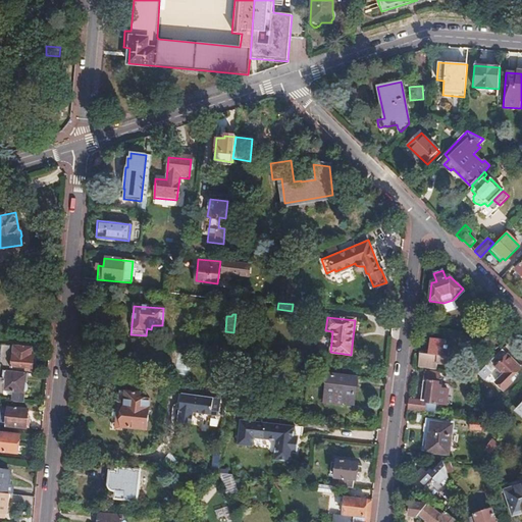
[(516,333),(511,328),(500,338),(506,345),(516,333)]
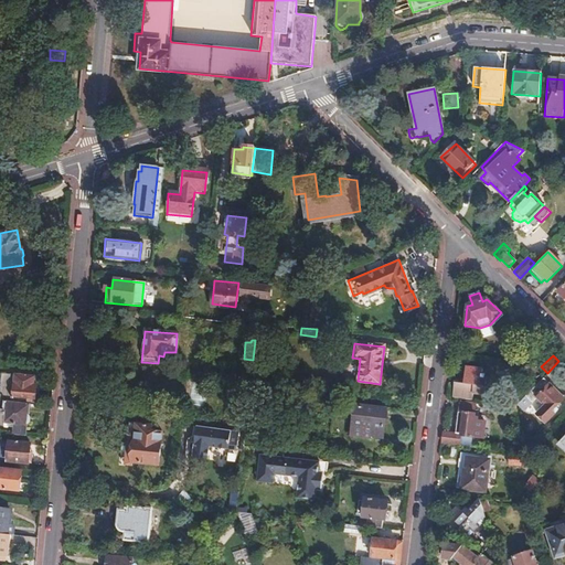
[(478,396),(482,371),(466,369),(464,385),(454,384),(451,398),(472,401),(472,396),(478,396)]
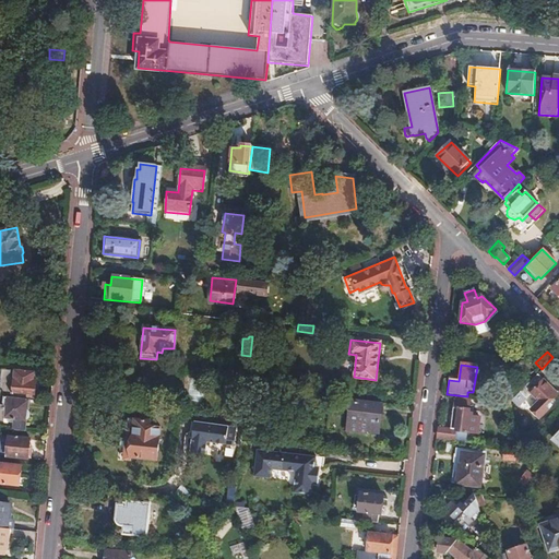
[(0,397),(7,399),(9,399),(10,395),(13,396),(13,397),(34,400),(36,375),(0,370),(0,397)]
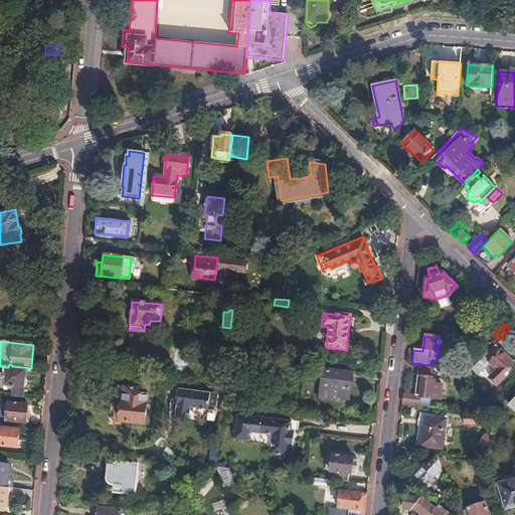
[(513,364),(495,345),(481,360),(487,365),(489,363),(497,370),(489,378),(497,387),(509,375),(506,371),(513,364)]
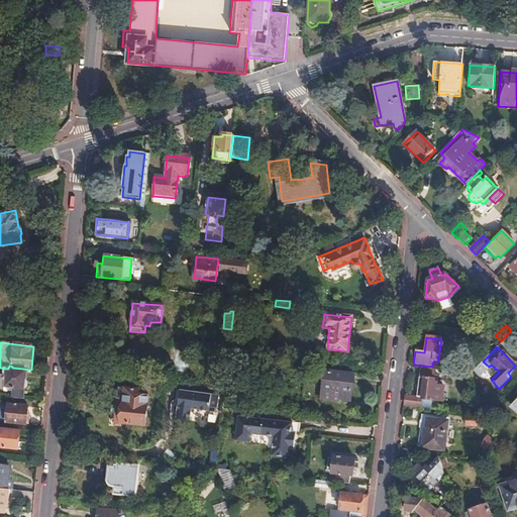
[(0,368),(0,391),(4,392),(4,389),(12,389),(11,398),(22,400),(23,389),(25,389),(26,387),(26,385),(26,384),(24,381),(25,372),(6,371),(6,369),(0,368)]
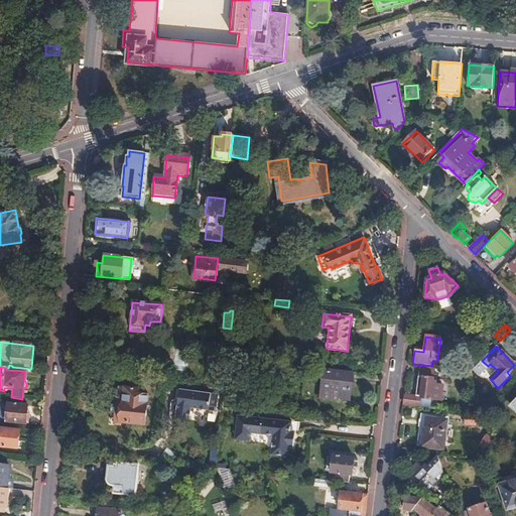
[(416,396),(405,395),(403,405),(420,408),(420,397),(440,400),(441,386),(432,384),(433,369),(419,367),(416,396)]
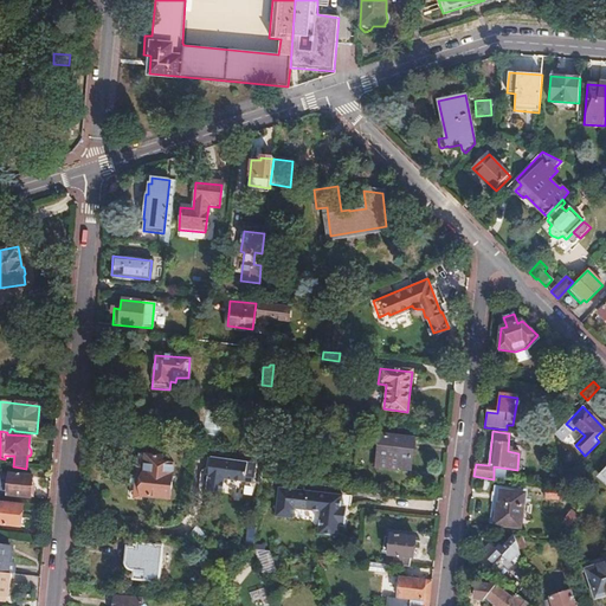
[(379,446),(378,456),(399,458),(398,468),(408,469),(412,439),(380,436),(380,439),(379,446)]
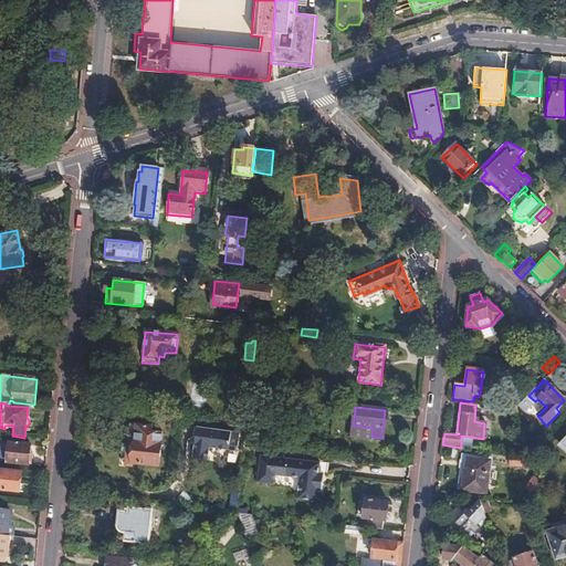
[(158,467),(161,433),(145,431),(146,426),(134,425),(133,437),(127,437),(125,465),(132,467),(132,463),(158,467)]
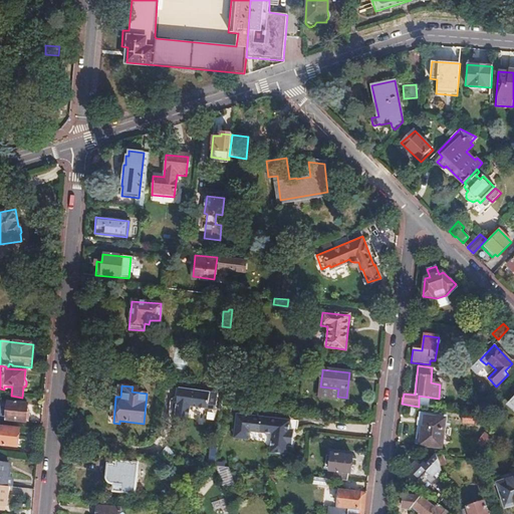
[(338,389),(320,387),(319,398),(337,400),(337,397),(338,389)]
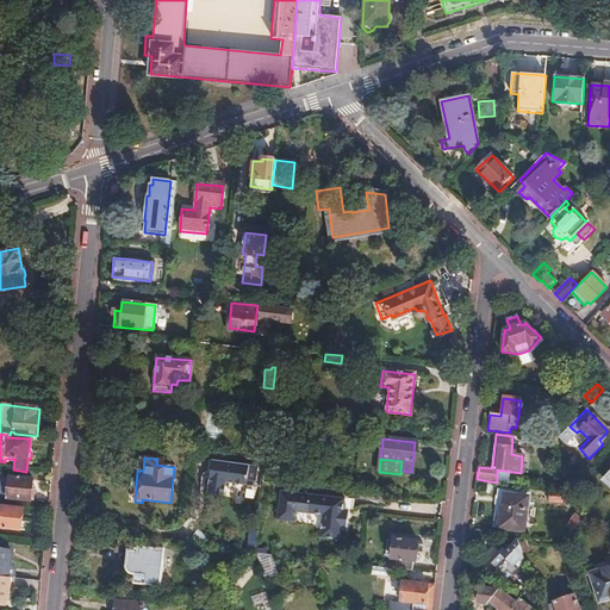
[(246,484),(249,464),(211,460),(207,492),(224,495),(225,481),(246,484)]
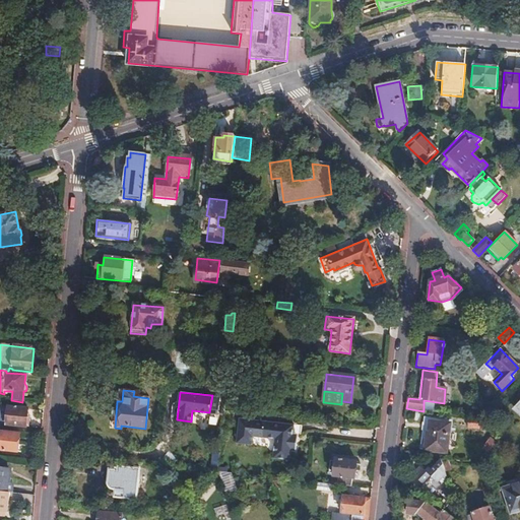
[(26,417),(27,410),(0,407),(0,425),(30,429),(31,417),(26,417)]
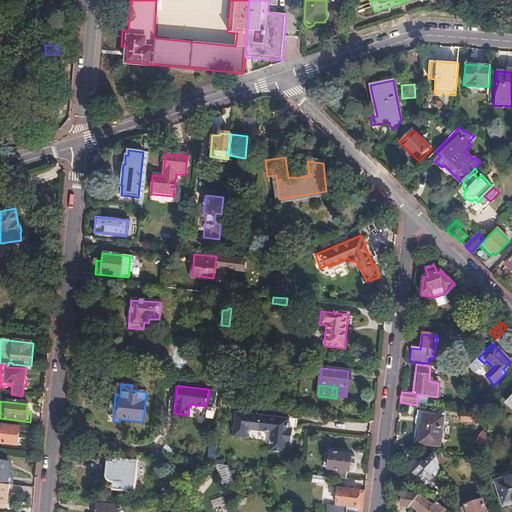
[(480,412),(488,404),(484,401),(478,407),(480,412)]
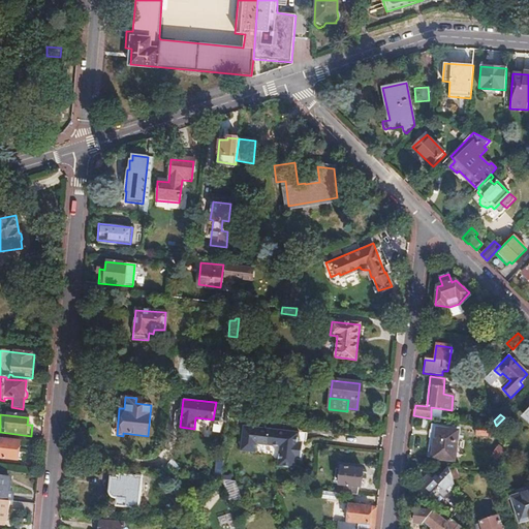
[(454,461),(458,428),(431,425),(427,458),(454,461)]
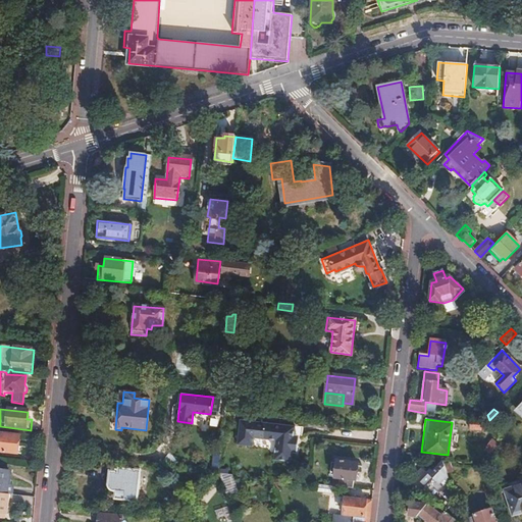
[(254,437),(255,422),(240,420),(237,445),(253,447),(254,437)]
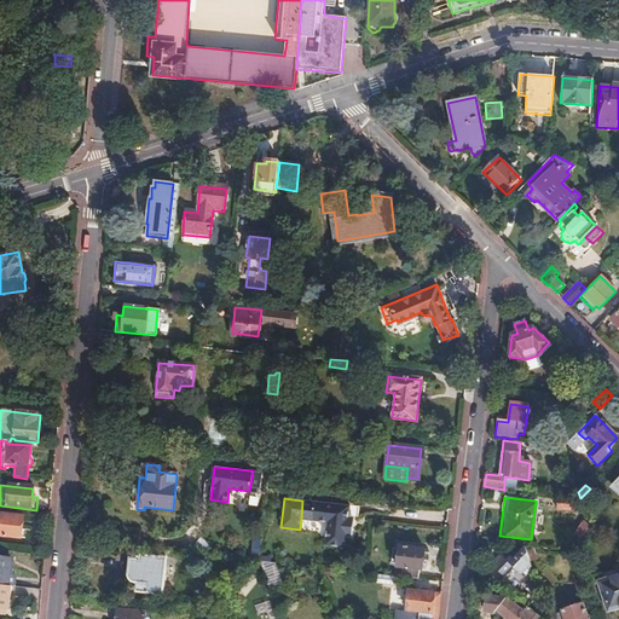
[(572,510),(573,502),(559,499),(557,509),(572,510)]
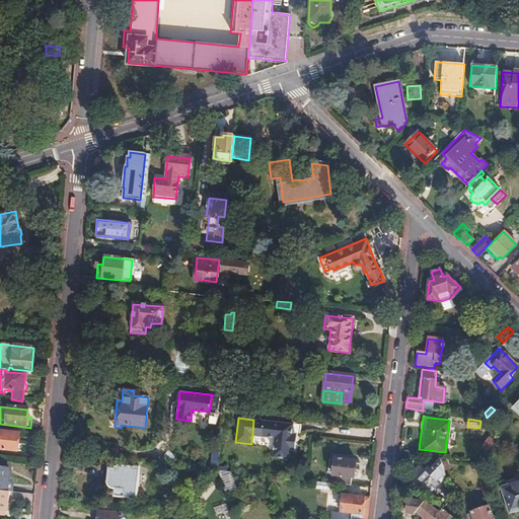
[(263,421),(253,420),(252,435),(261,436),(263,421)]
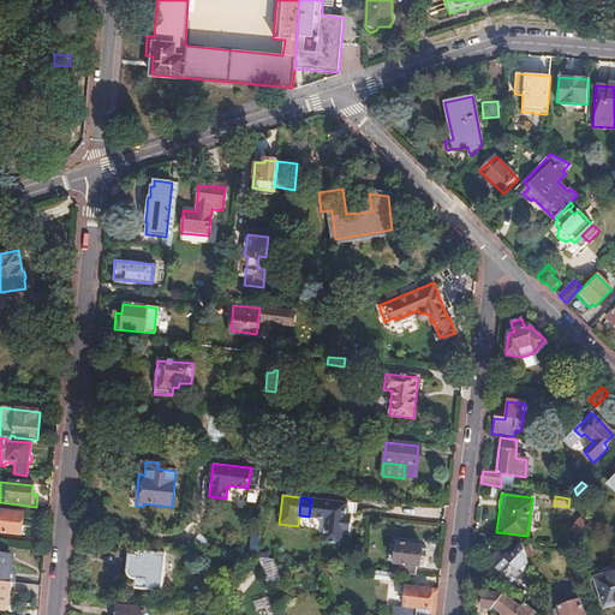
[(340,501),(311,499),(309,517),(326,519),(323,542),(344,544),(345,532),(348,533),(350,514),(347,514),(339,514),(340,501)]
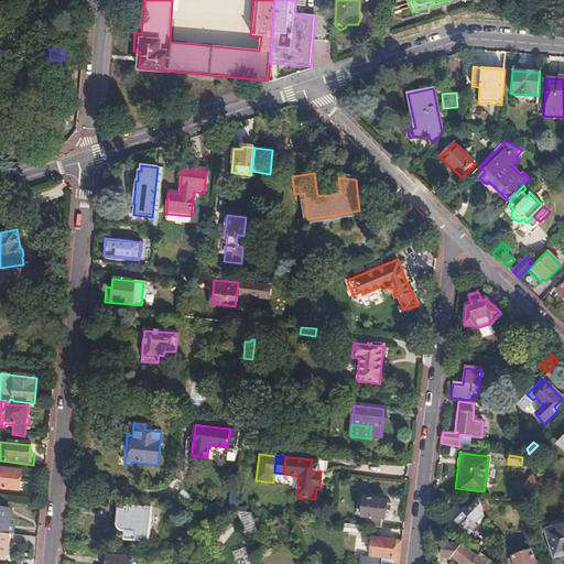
[(20,483),(21,472),(0,469),(0,488),(22,491),(23,484),(20,483)]
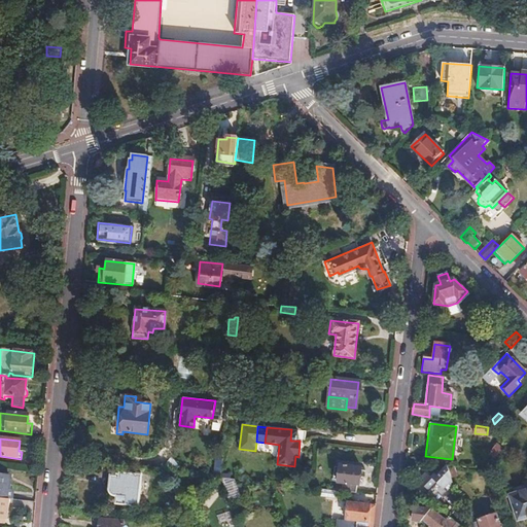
[(496,457),(503,449),(497,445),(491,453),(496,457)]
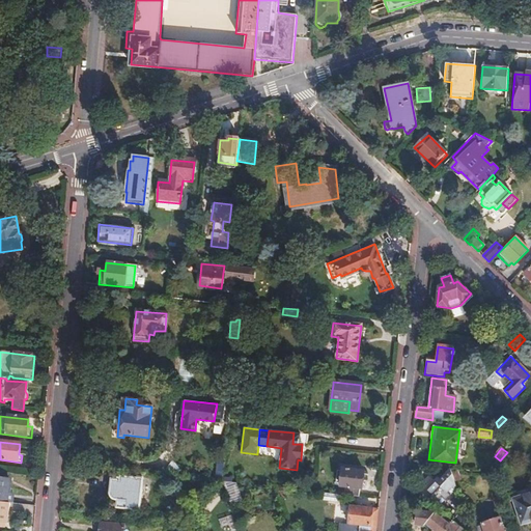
[(217,462),(216,480),(222,481),(222,477),(224,463),(217,462)]
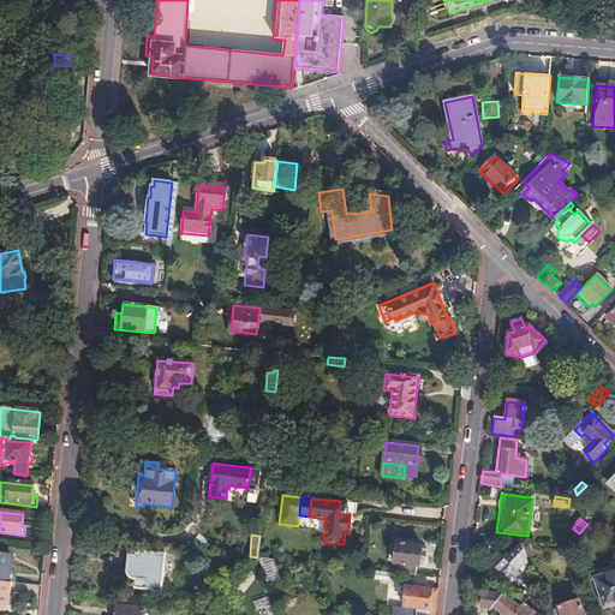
[(399,574),(415,575),(416,566),(418,567),(421,545),(395,543),(395,547),(389,545),(388,561),(393,561),(393,563),(400,565),(399,574)]
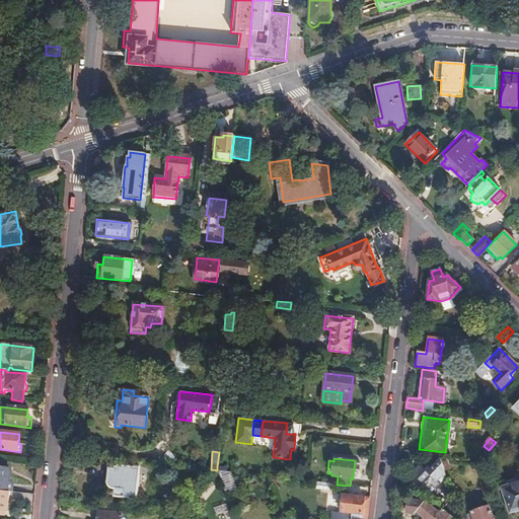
[(445,459),(439,459),(443,470),(448,468),(445,459)]
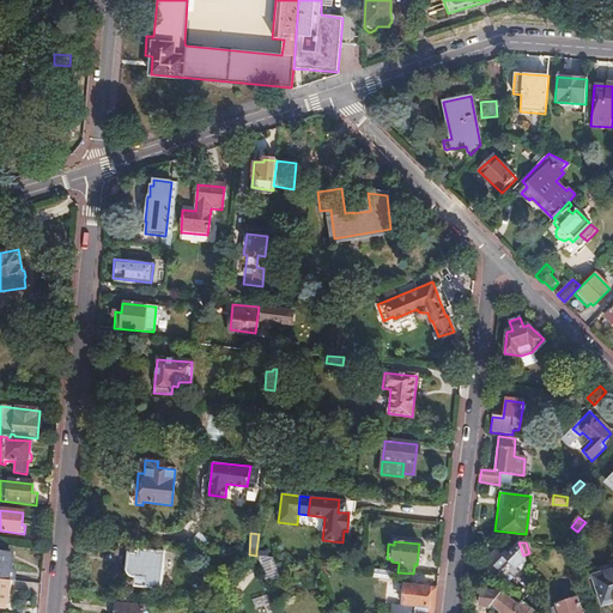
[(510,584),(527,565),(522,562),(525,559),(510,546),(503,553),(497,547),(486,558),(499,570),(495,576),(504,581),(510,584)]
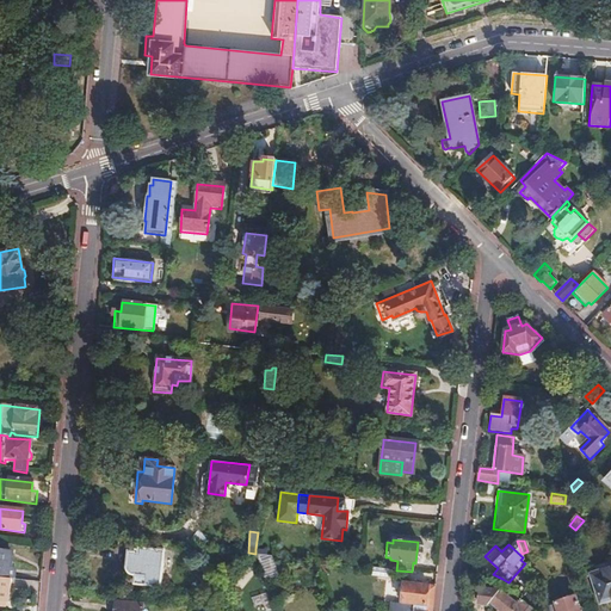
[(161,580),(164,549),(136,547),(136,551),(125,551),(123,582),(146,585),(150,579),(161,580)]
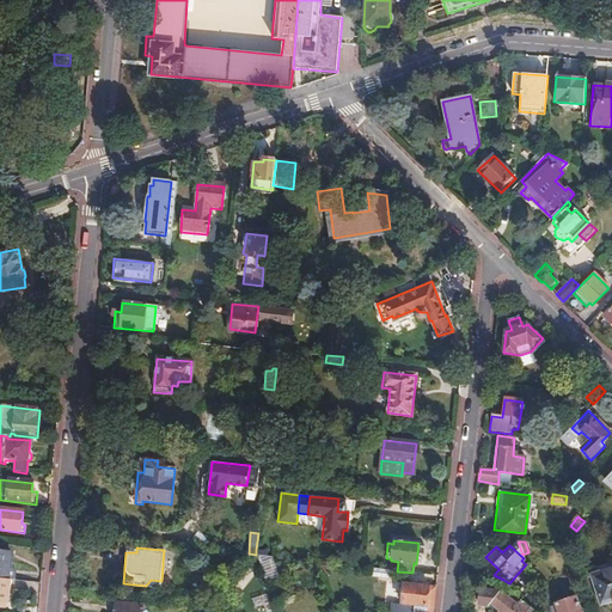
[(0,579),(11,581),(13,581),(13,570),(11,570),(11,563),(7,558),(7,551),(0,550),(0,579)]
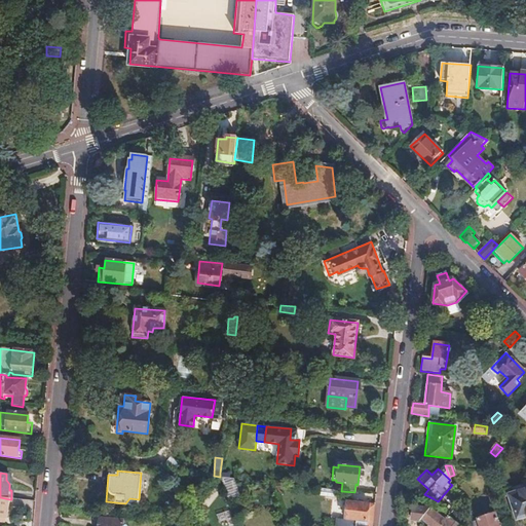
[(511,495),(525,489),(525,480),(521,482),(522,484),(496,493),(499,501),(511,497),(511,495)]
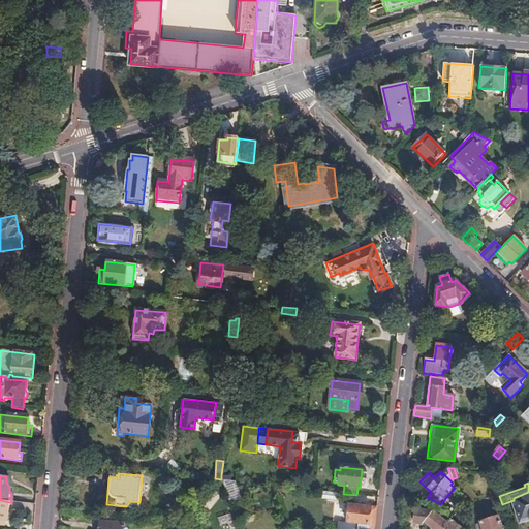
[(528,492),(514,498),(514,500),(521,523),(528,519),(528,492)]
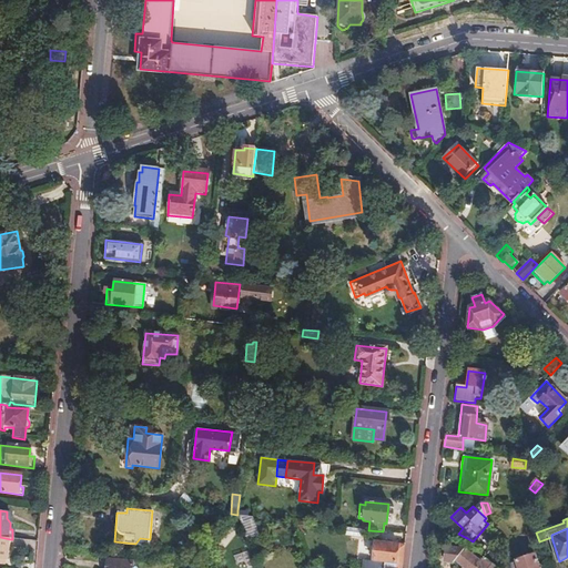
[(0,537),(0,560),(8,561),(10,539),(0,537)]
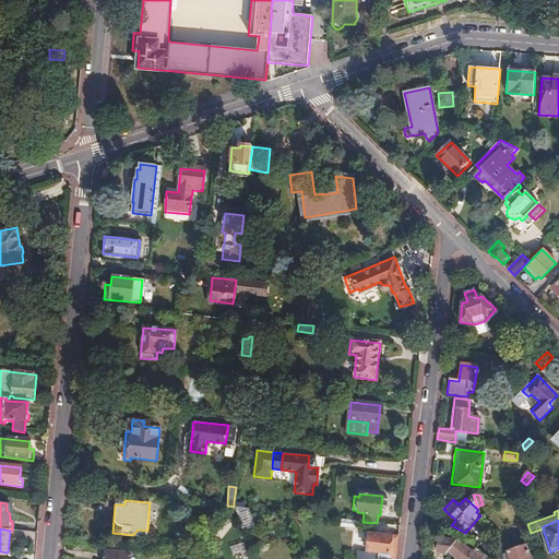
[(356,558),(394,558),(397,537),(382,535),(382,534),(369,533),(366,551),(379,552),(378,556),(357,552),(356,558)]
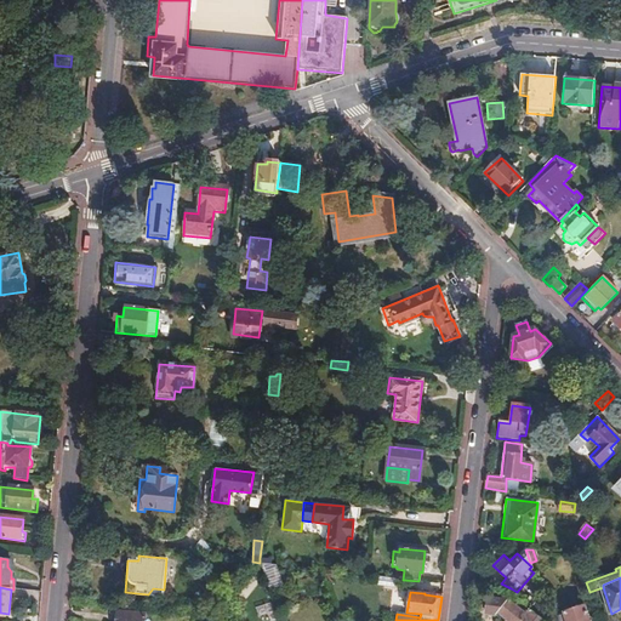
[(542,620),(529,610),(524,616),(508,604),(499,616),(505,620),(542,620)]
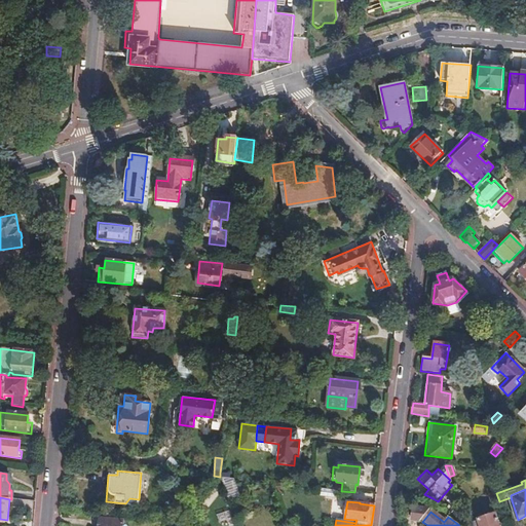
[(478,520),(470,523),(471,525),(498,525),(494,514),(478,519),(478,520)]
